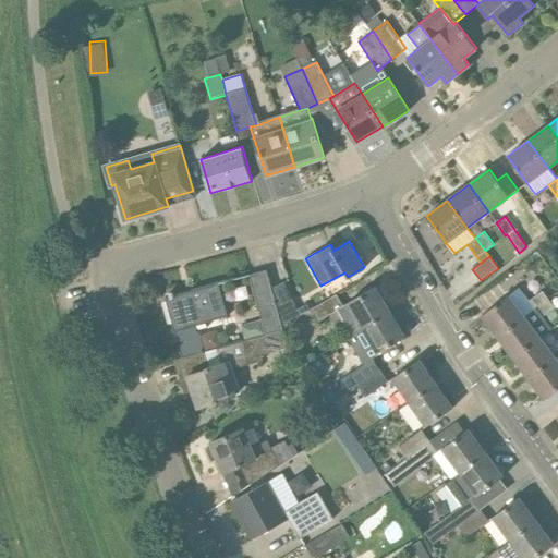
[(266,335),(283,330),(282,326),(271,288),(267,269),(264,270),(250,275),(266,335)]
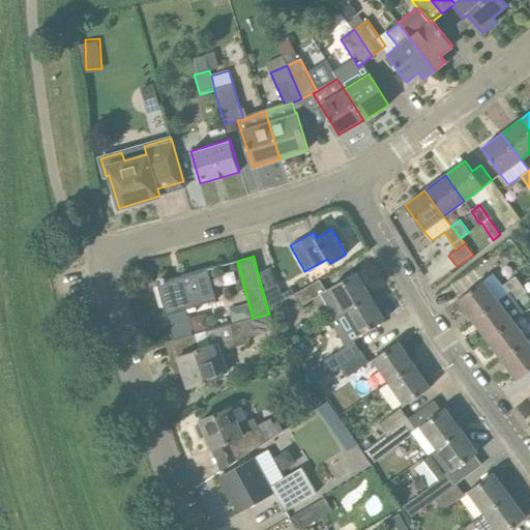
[(258,273),(268,310),(285,300),(269,267),(258,273)]
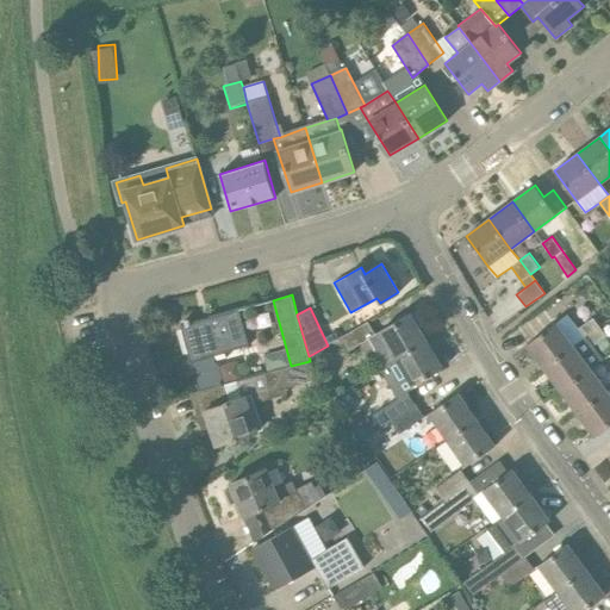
[(180,325),(191,361),(249,347),(238,309),(191,322),(190,318),(185,319),(186,323),(180,325)]
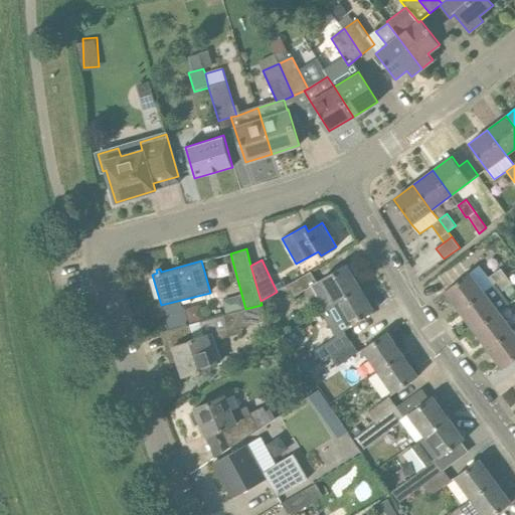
[(334,304),(360,288),(347,264),(320,280),(321,281),(317,283),(310,272),(288,285),(295,296),(311,287),(324,310),(334,304)]
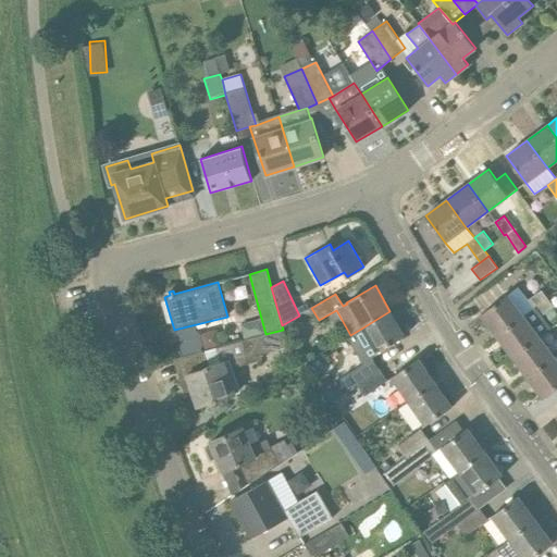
[(535,307),(547,297),(542,289),(529,299),(535,307)]
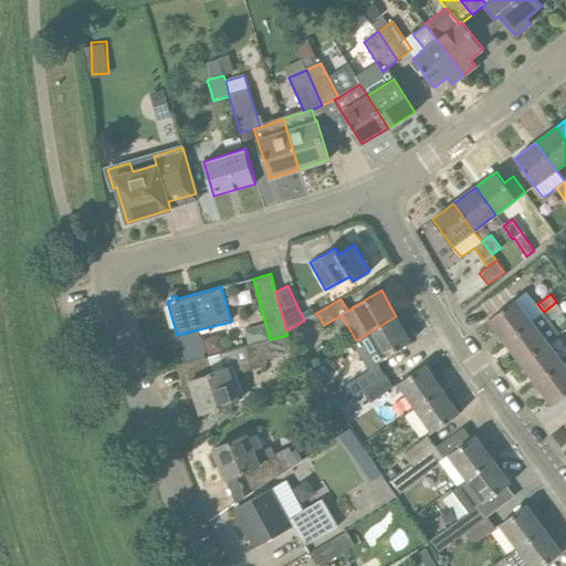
[(504,342),(533,321),(516,300),(489,320),(504,342)]
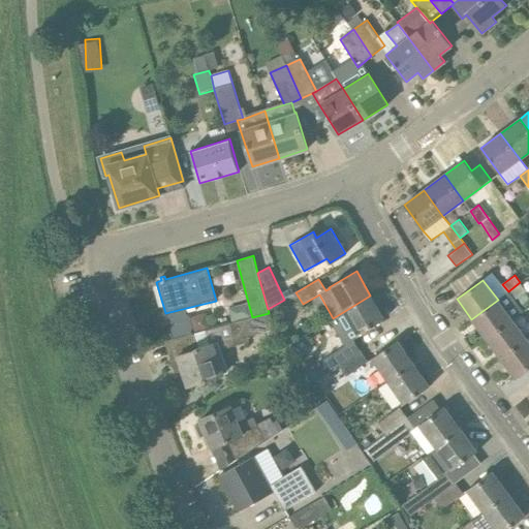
[(508,291),(515,300),(526,291),(520,282),(508,291)]
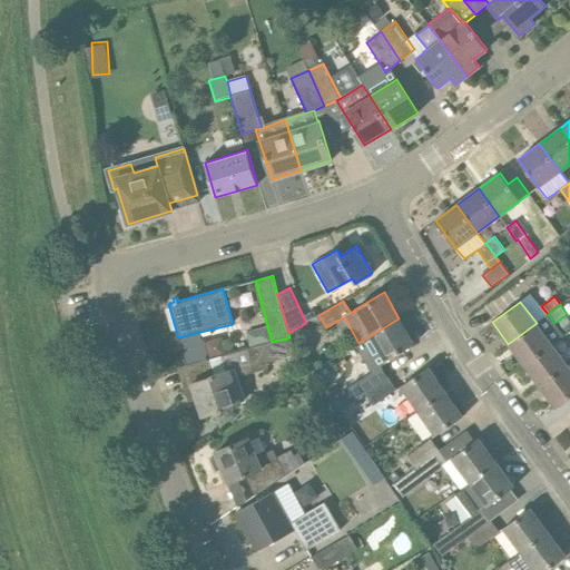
[(524,366),(553,344),(563,335),(554,323),(548,314),(537,323),(508,344),(524,366)]
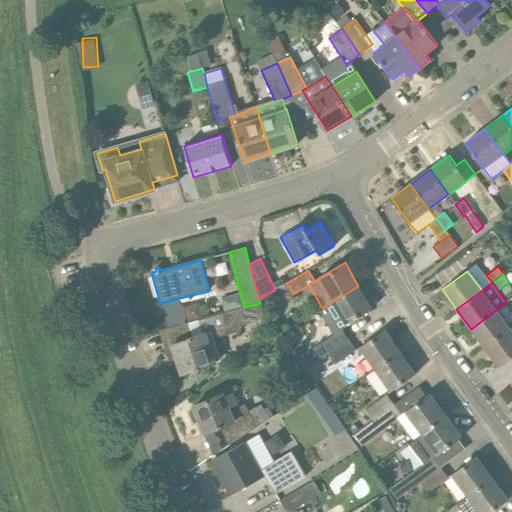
[(358,286),(332,302),(345,325),(372,309),(358,286)]
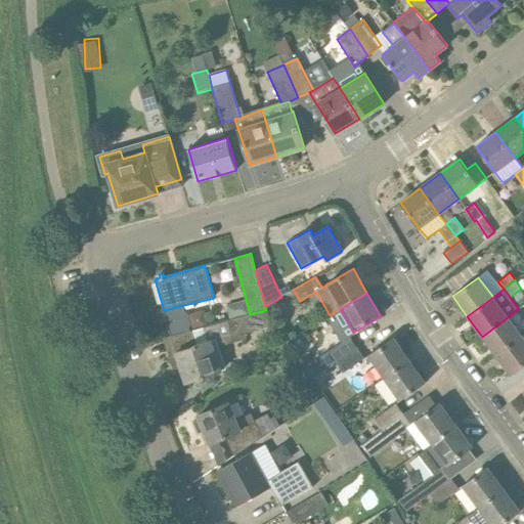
[(275,324),(266,310),(250,314),(194,329),(199,344),(170,354),(174,366),(180,364),(185,383),(226,369),(219,347),(247,339),(245,333),(264,328),(275,324)]
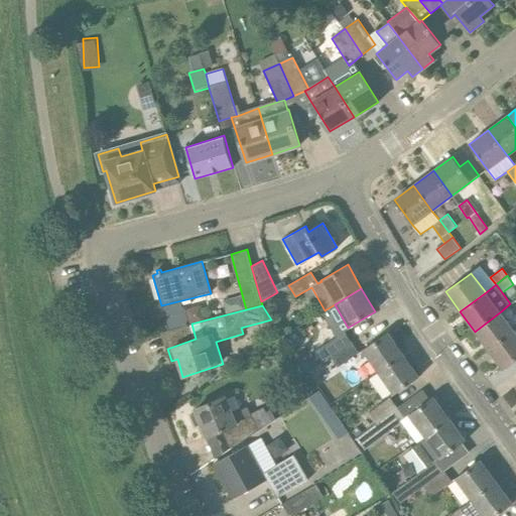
[(489,350),(515,330),(509,321),(501,311),(475,332),(489,350)]
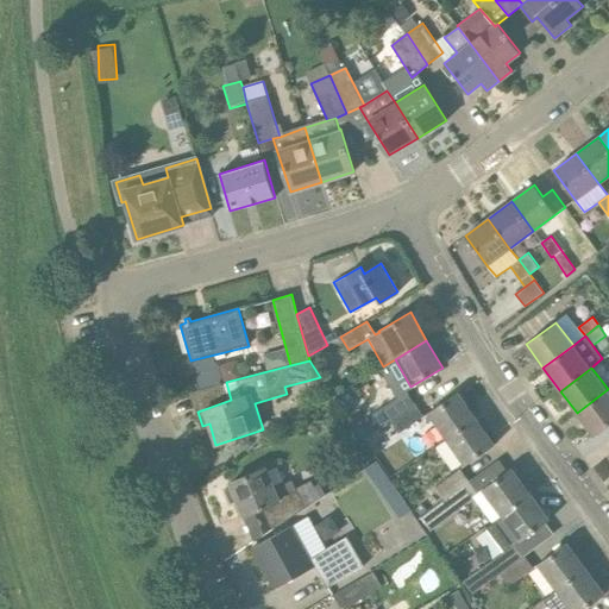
[(608,388),(608,389),(577,413),(594,435),(608,424),(608,388)]
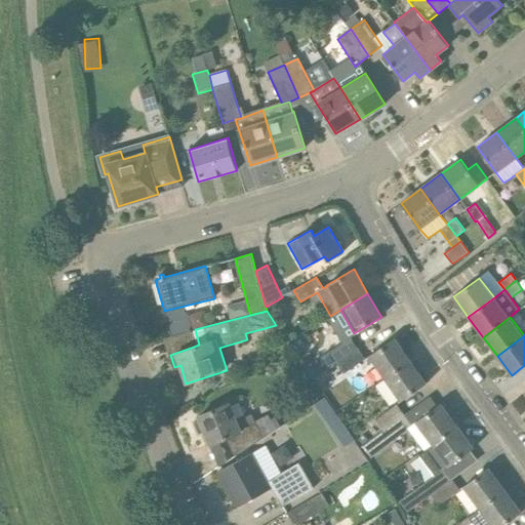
[(329,352),(337,362),(359,349),(351,337),(329,352)]
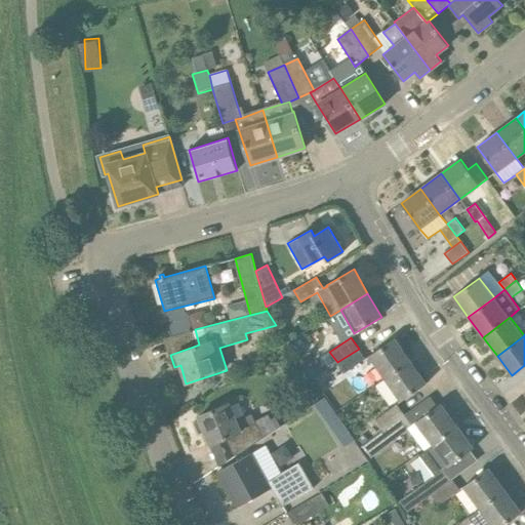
[(385,379),(411,361),(395,337),(368,356),(385,379)]
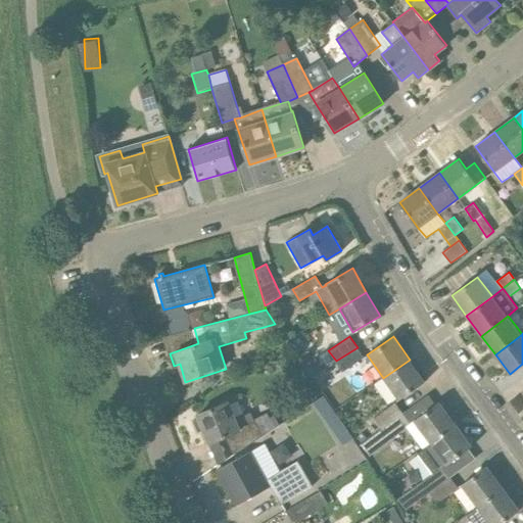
[(336,361),(343,372),(364,358),(358,347),(336,361)]
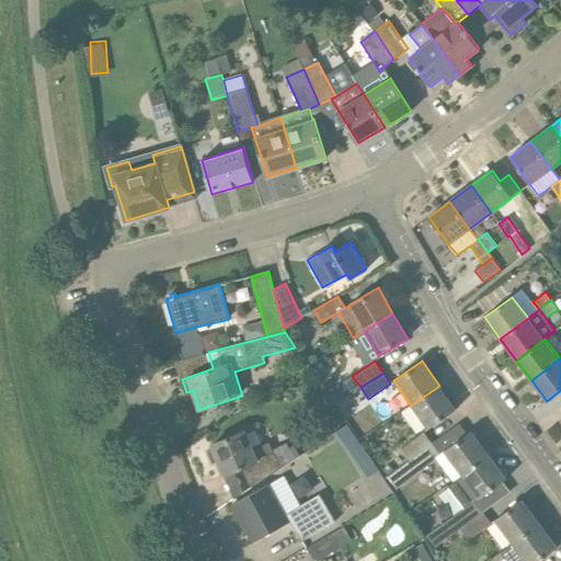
[(439,386),(411,405),(427,430),(456,410),(439,386)]
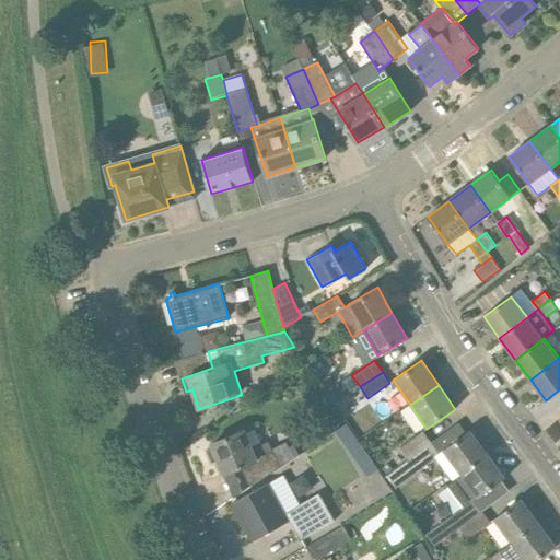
[(254,447),(246,430),(211,444),(224,475),(244,466),(252,486),(280,466),(301,453),(299,445),(289,448),(287,444),(271,448),(269,442),(254,447)]
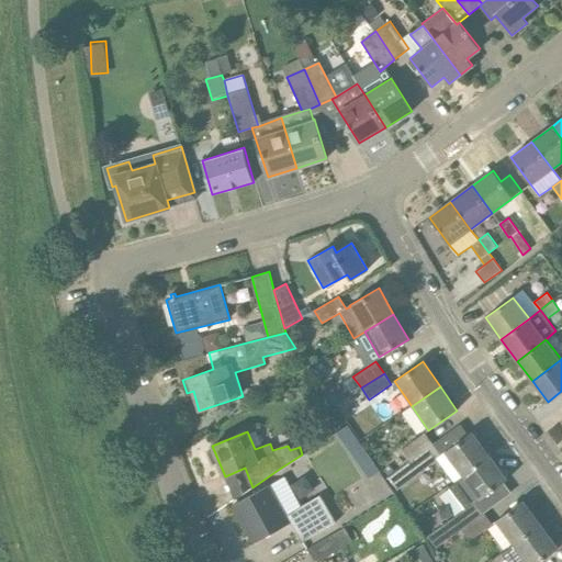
[(445,452),(441,456),(436,459),(453,483),(490,456),(472,431),(445,452)]
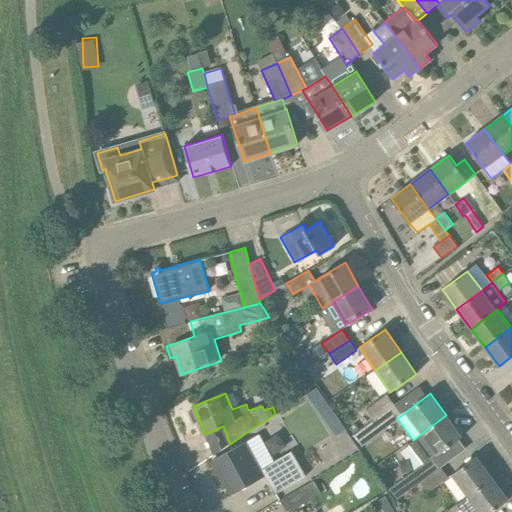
[(366,410),(373,419),(394,404),(387,394),(366,410)]
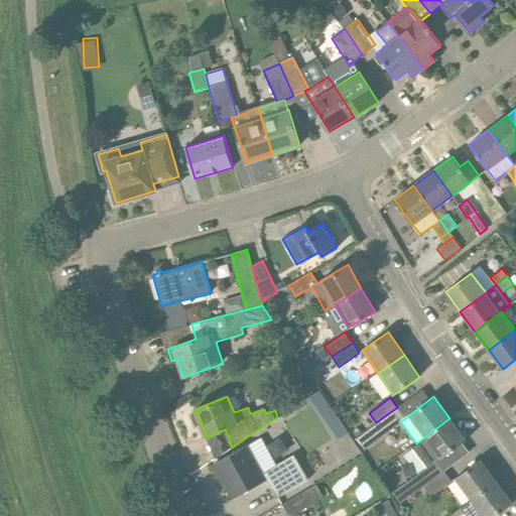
[(384,433),(400,421),(405,418),(397,407),(376,422),(379,425),(384,433)]
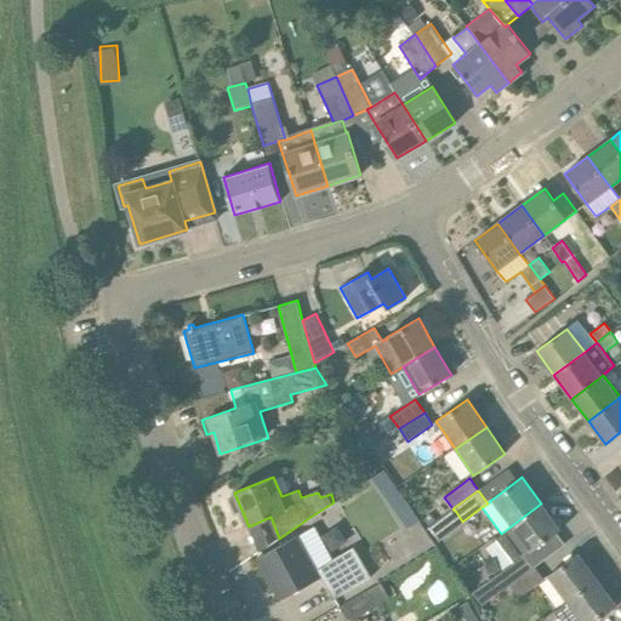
[(560,530),(541,503),(501,534),(494,537),(513,564),(525,554),(529,552),(530,552),(560,530)]
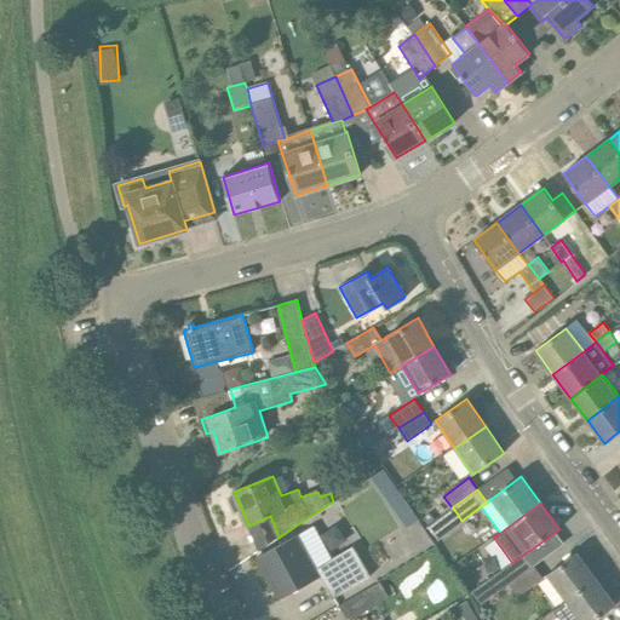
[(299,537),(259,561),(283,602),(323,579),(337,602),(374,579),(357,550),(320,572),(299,537)]
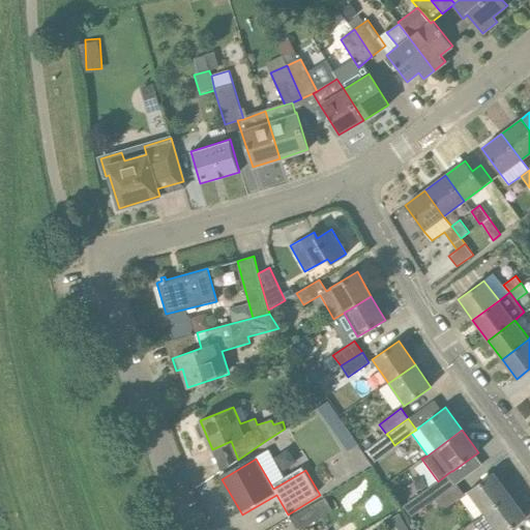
[(484,513),(510,495),(493,472),(467,491),(484,513)]
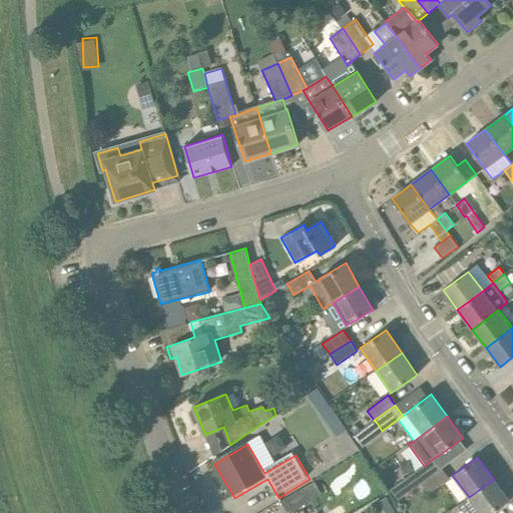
[(415,489),(421,484),(442,469),(434,458),(424,466),(407,478),(415,489)]
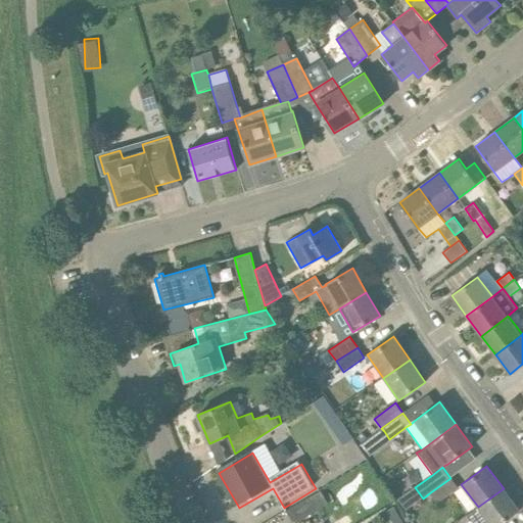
[(429,493),(437,504),(458,488),(450,478),(429,493)]
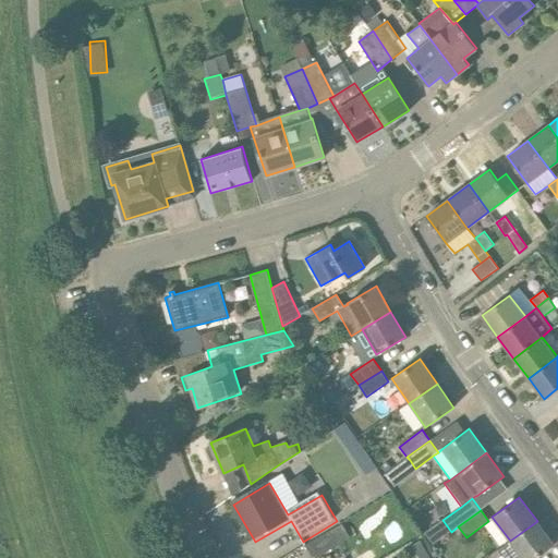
[(498,557),(501,556),(502,557),(536,557),(555,545),(537,521),(510,541),(488,556),(489,557),(498,557)]
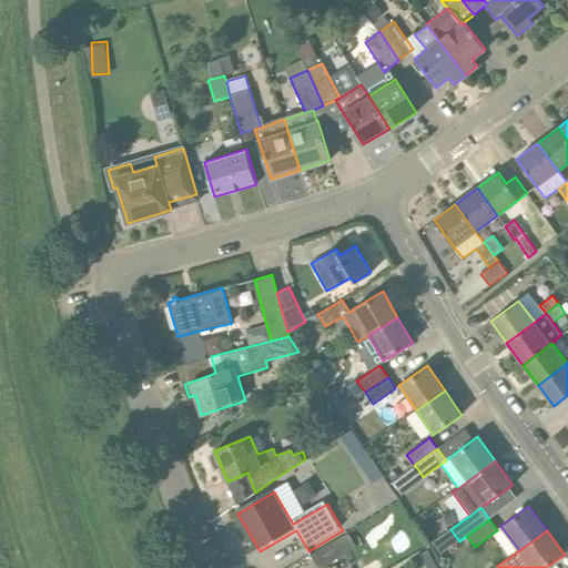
[(311,555),(317,567),(321,567),(357,547),(348,533),(311,555)]
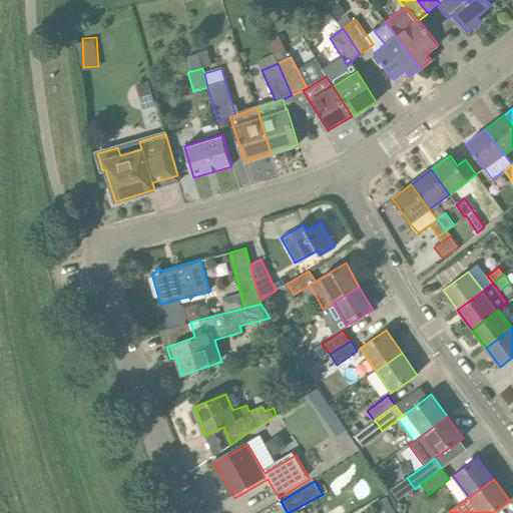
[(380,512),(393,512),(394,512),(385,497),(374,503),(380,512)]
